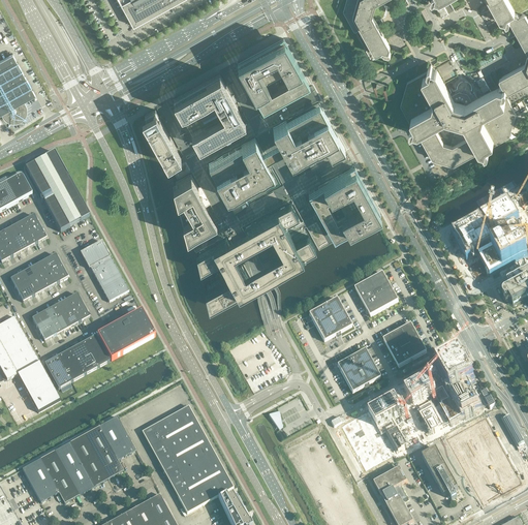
[(120,0),(127,11),(132,21),(133,21),(136,20),(171,0),(120,0)]
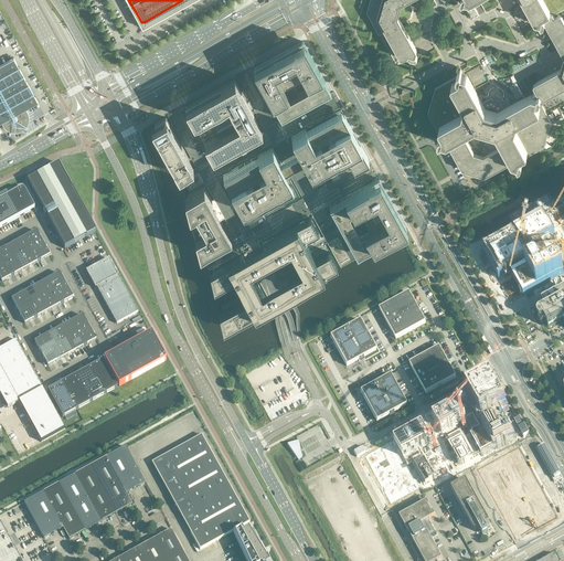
[(370,0),(368,8),(379,28),(384,25),(400,53),(401,54),(407,50),(410,54),(414,55),(417,53),(415,51),(415,50),(416,45),(408,31),(401,19),(400,17),(404,13),(406,9),(407,9),(408,9),(408,8),(408,7),(407,7),(407,6),(406,6),(408,1),(407,0),(370,0)]
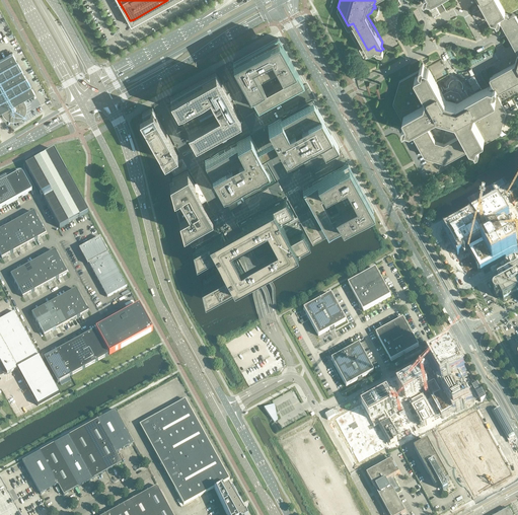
[(439,10),(437,6),(436,6),(436,4),(434,0),(432,0),(428,3),(427,4),(430,8),(431,8),(431,9),(433,13),(434,14),(439,11),(439,10)]
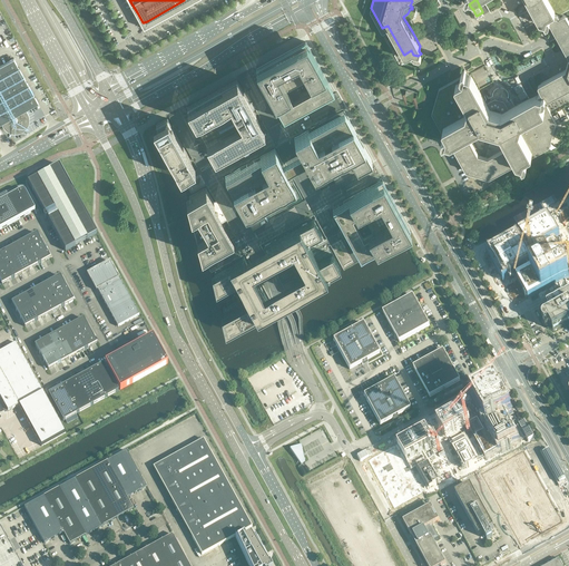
[(543,18),(543,19),(545,22),(548,20),(548,19),(549,19),(559,15),(559,12),(558,10),(568,3),(568,0),(529,0),(539,17),(543,18)]
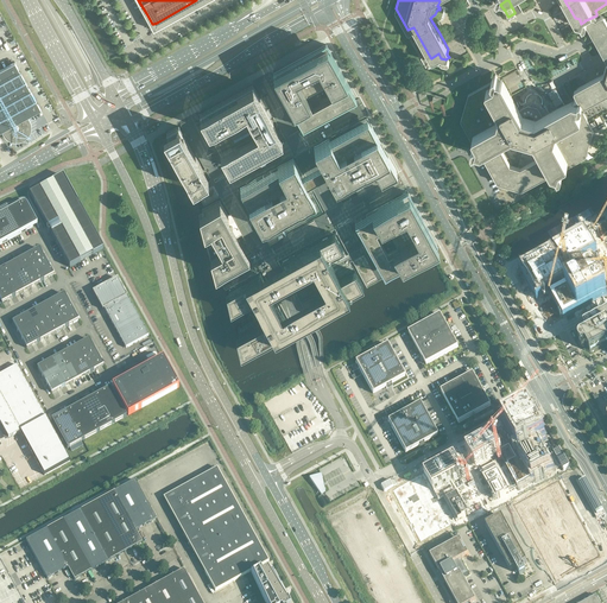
[(576,93),(581,101),(582,102),(606,88),(606,18),(606,17),(602,11),(601,11),(596,13),(596,16),(586,20),(588,25),(593,33),(600,45),(606,57),(602,69),(600,70),(574,84),(573,86),(576,93)]
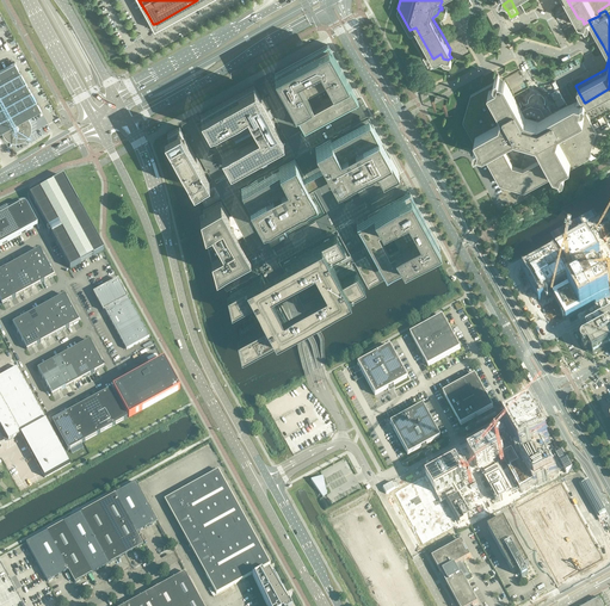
[(327,39),(273,69),(303,123),(356,93),(327,39)]
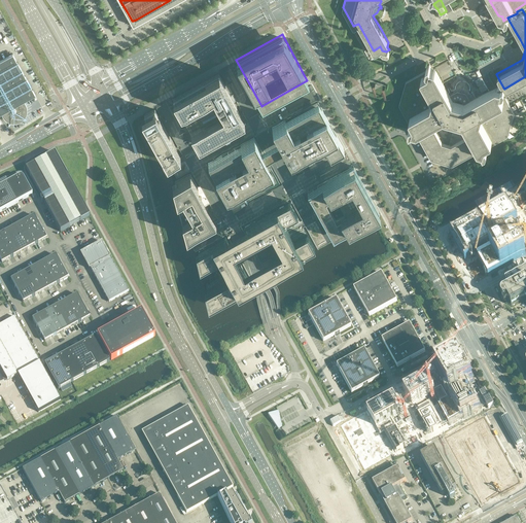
[(34,91),(30,82),(11,49),(0,56),(0,109),(1,109),(1,110),(1,111),(2,112),(3,113),(4,114),(4,115),(5,115),(6,116),(7,116),(8,117),(9,117),(10,117),(11,118),(12,118),(13,118),(14,118),(15,118),(16,118),(18,117),(19,117),(20,116),(21,116),(22,115),(23,114),(24,113),(25,111),(25,110),(26,109),(26,108),(26,107),(26,106),(26,105),(26,104),(26,103),(26,102),(25,100),(25,99),(24,98),(24,97),(34,91)]
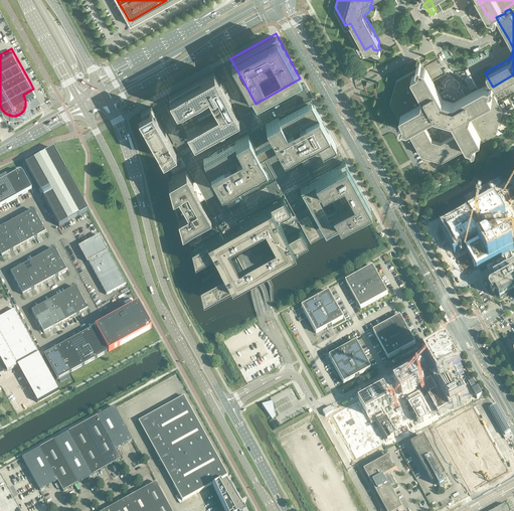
[(475,141),(495,130),(502,107),(491,88),(491,87),(492,86),(488,78),(485,80),(485,81),(484,80),(457,96),(455,92),(452,91),(452,89),(448,88),(447,90),(444,89),(440,91),(424,63),(419,62),(420,61),(418,59),(416,60),(415,64),(415,65),(395,76),(389,100),(399,119),(399,120),(398,124),(399,126),(402,125),(402,124),(406,126),(420,151),(441,156),(466,143),(471,144),(471,145),(472,147),(474,146),(476,142),(475,141)]
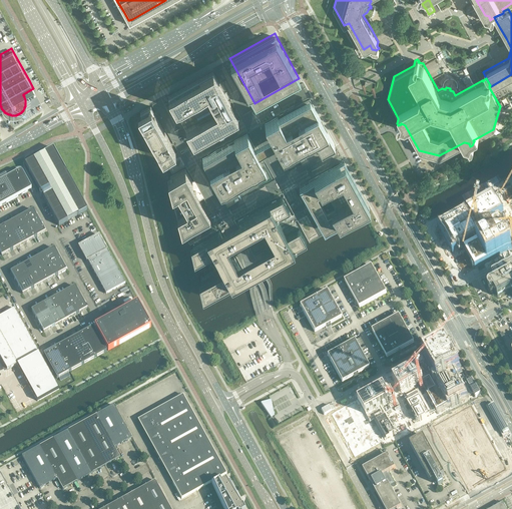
[(236,112),(229,99),(211,68),(167,92),(192,137),(236,112)]
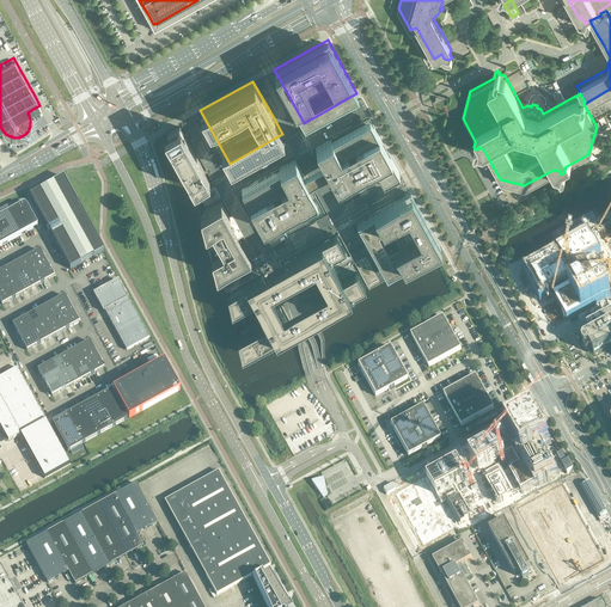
[(564,97),(562,92),(561,92),(561,91),(558,86),(557,85),(551,89),(551,90),(554,94),(555,94),(555,97),(557,102),(558,102),(564,98),(564,97)]
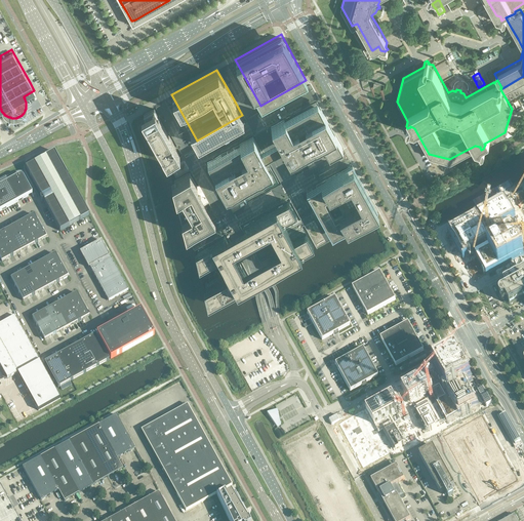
[(478,87),(476,83),(476,81),(475,81),(473,77),(472,77),(467,79),(467,80),(469,84),(470,85),(470,86),(472,90),(473,90),(478,88),(478,87)]
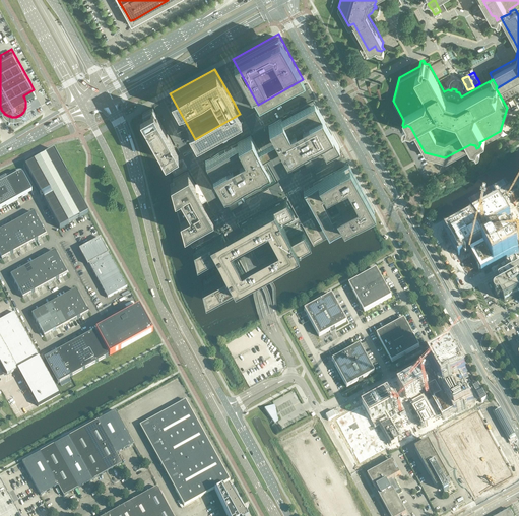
[(338,142),(313,97),(267,122),(274,135),(269,138),(257,144),(250,132),(204,157),(230,202),(243,195),(275,178),(266,162),(261,152),(272,145),(278,142),(293,168),(338,142)]
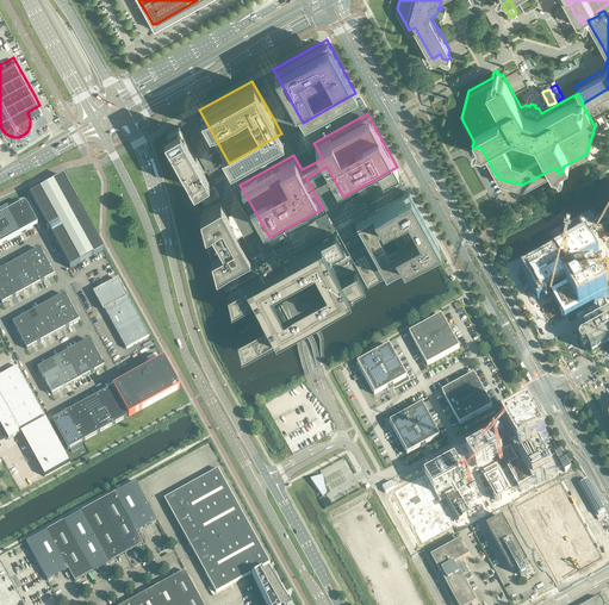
[(203,167),(178,122),(162,130),(165,135),(192,184),(200,179),(202,179),(203,179),(203,178),(207,175),(203,167)]
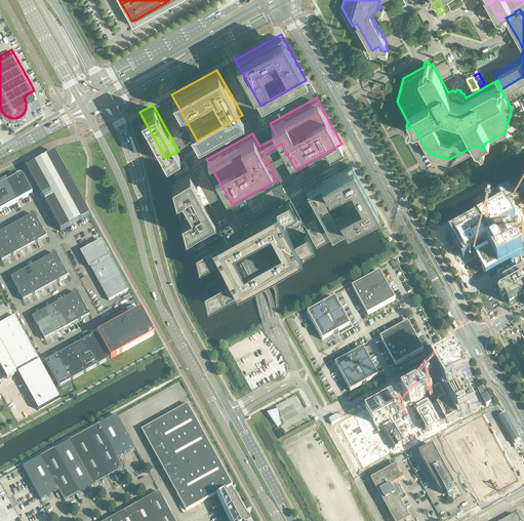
[(88,211),(53,148),(44,153),(34,159),(25,164),(40,193),(50,188),(52,191),(45,194),(46,195),(46,196),(43,198),(46,204),(59,227),(69,222),(68,222),(79,216),(88,211)]
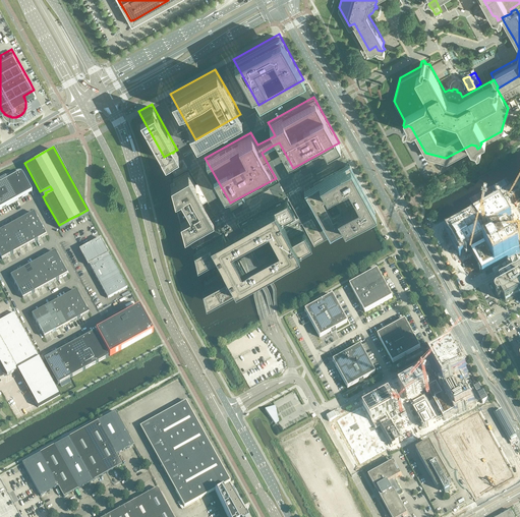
[(373,206),(348,161),(302,185),(328,231),(366,210),(373,206)]
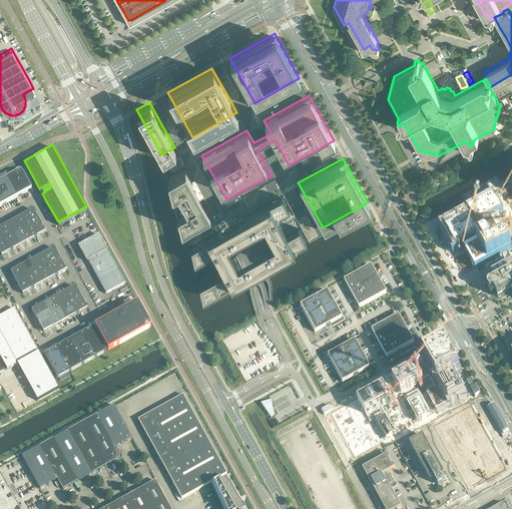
[(208,209),(191,178),(184,164),(166,174),(180,225),(182,223),(199,214),(208,209)]
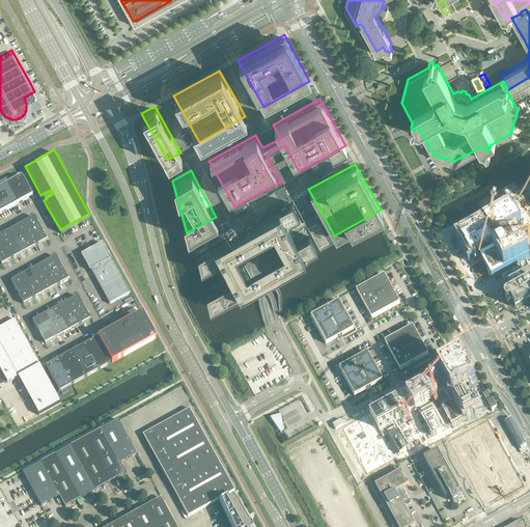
[(0,209),(31,192),(23,175),(22,175),(22,174),(21,174),(20,173),(19,173),(18,174),(6,181),(5,176),(0,178),(0,209)]
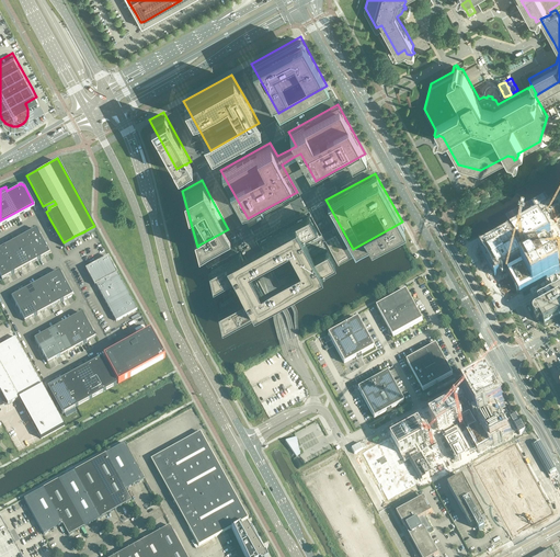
[(559,199),(482,241),(498,269),(495,270),(511,297),(559,270),(559,269),(552,254),(559,249),(559,199)]
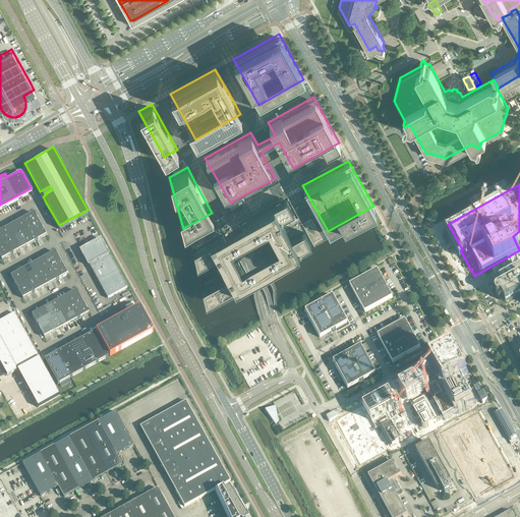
[(261,268),(265,266),(310,241),(303,228),(290,235),(280,216),(292,209),(285,195),(235,223),(230,226),(192,246),(196,262),(216,251),(226,270),(201,284),(205,299),(254,272),(261,268)]
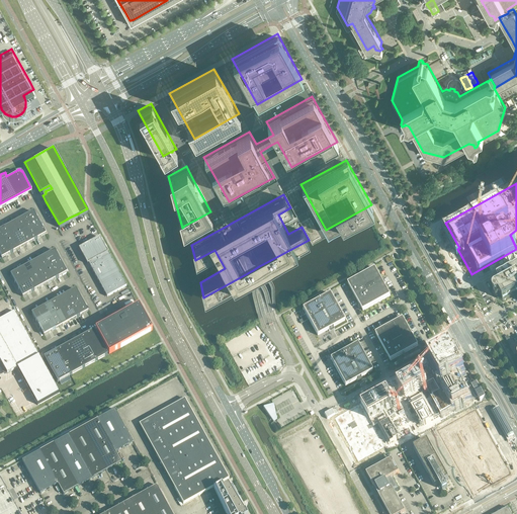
[(25,223),(36,217),(32,208),(24,212),(23,213),(23,212),(21,213),(21,215),(20,215),(25,223)]
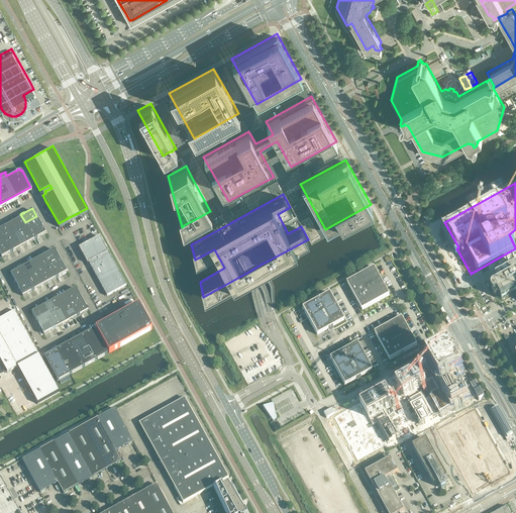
[(26,225),(25,222),(20,214),(14,218),(20,229),(26,225)]
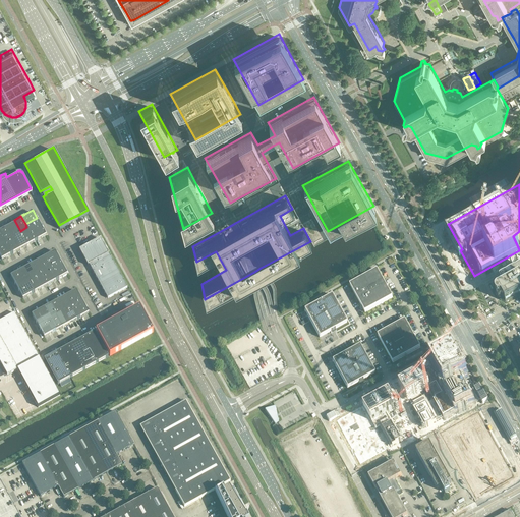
[(29,230),(41,224),(37,218),(25,224),(26,227),(29,230)]
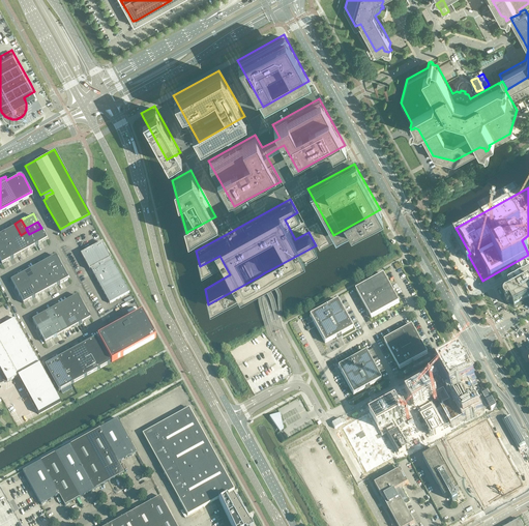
[(21,235),(15,224),(7,228),(13,238),(21,235)]
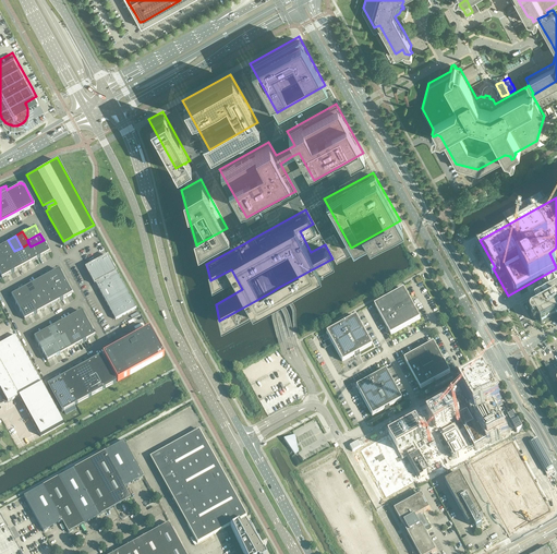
[(14,251),(8,240),(0,243),(5,252),(7,255),(14,251)]
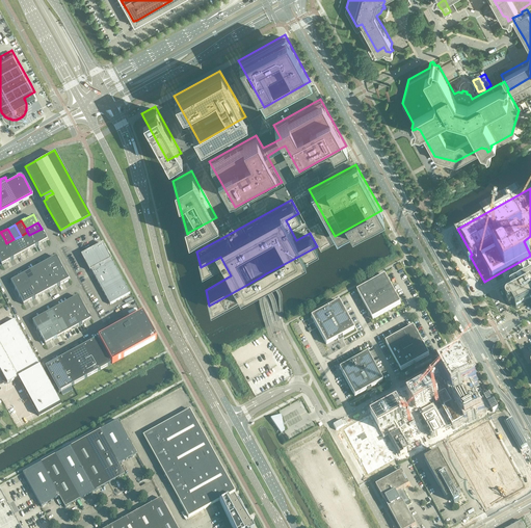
[(33,243),(46,237),(42,229),(29,235),(33,243)]
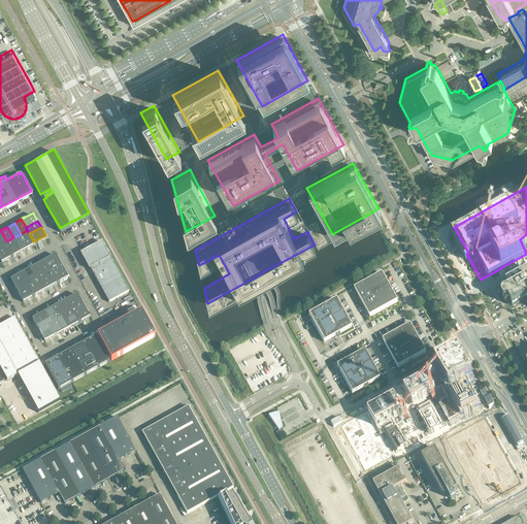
[(33,241),(29,233),(27,230),(21,234),(27,246),(33,241)]
